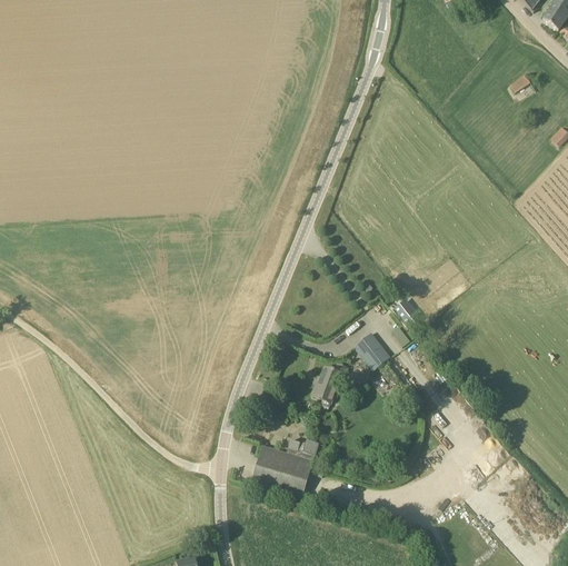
[(518,0),(530,10),(538,0),(518,0)]
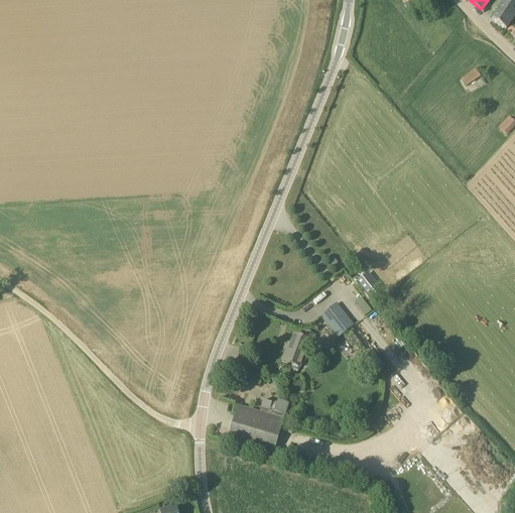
[(514,12),(514,0),(502,0),(491,18),(505,28),(514,12)]
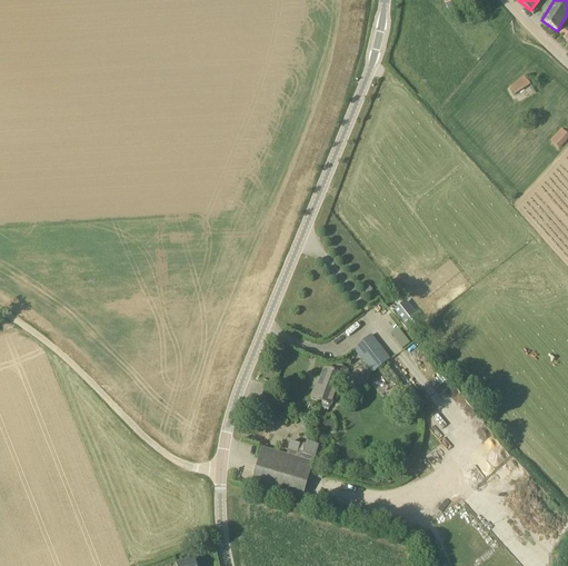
[(528,82),(522,75),(509,85),(514,91),(528,82)]
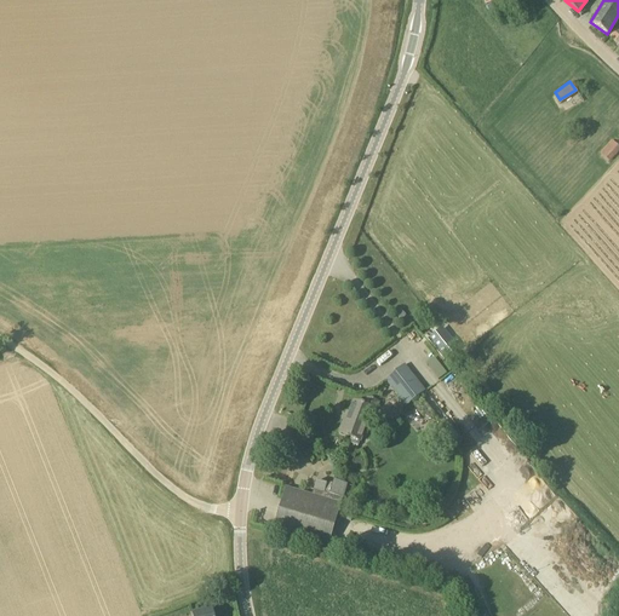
[(618,147),(618,144),(613,138),(600,151),(608,159),(618,147)]
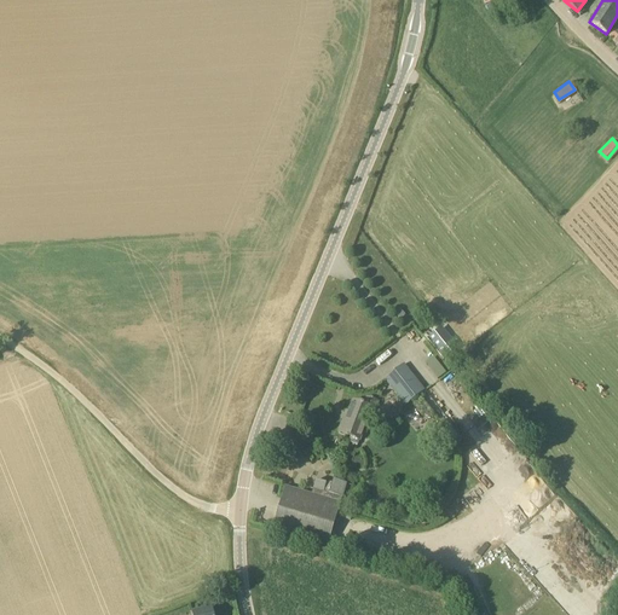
[(425,360),(437,376),(445,370),(432,354),(425,360)]
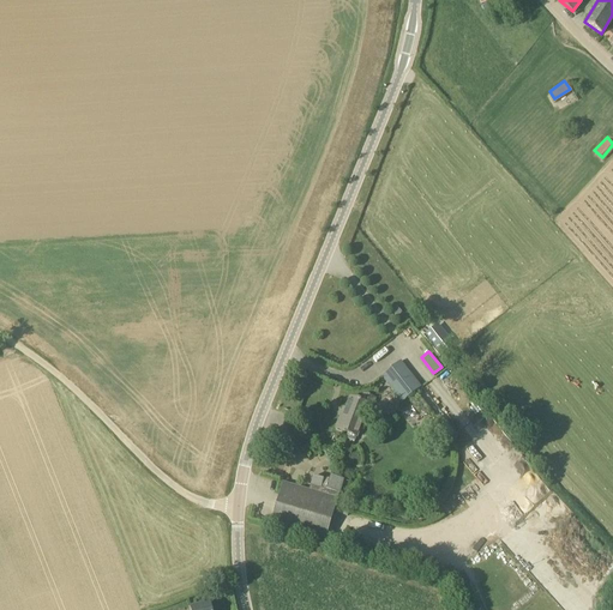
[(400,358),(380,374),(401,400),(420,385),(400,358)]
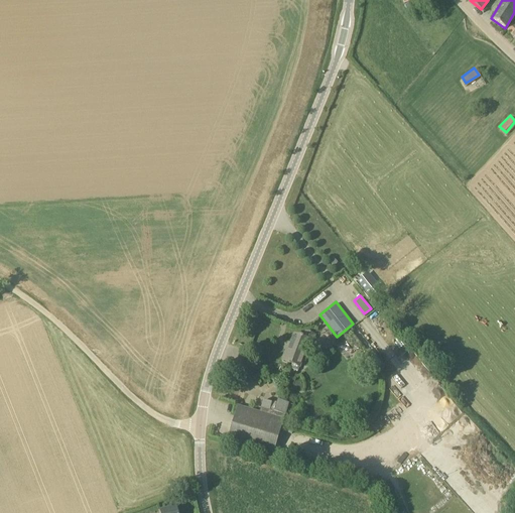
[(309,340),(311,341),(314,334),(304,330),(302,336),(293,333),(287,349),(285,348),(281,360),(298,367),(309,340)]
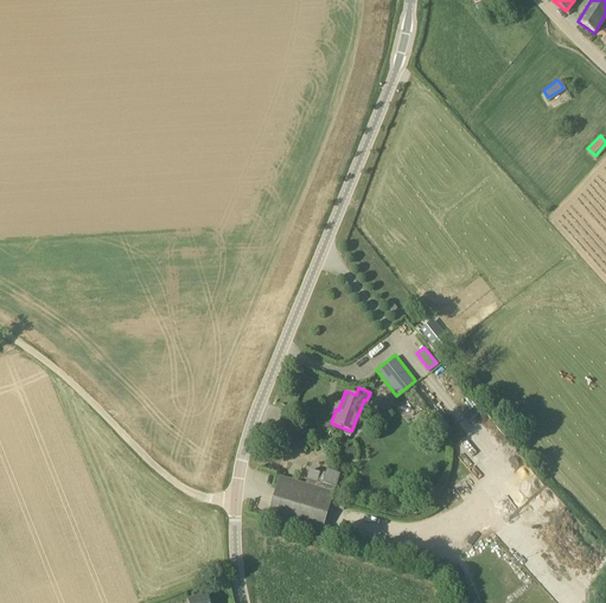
[(447,424),(433,408),(422,417),(435,434),(447,424)]
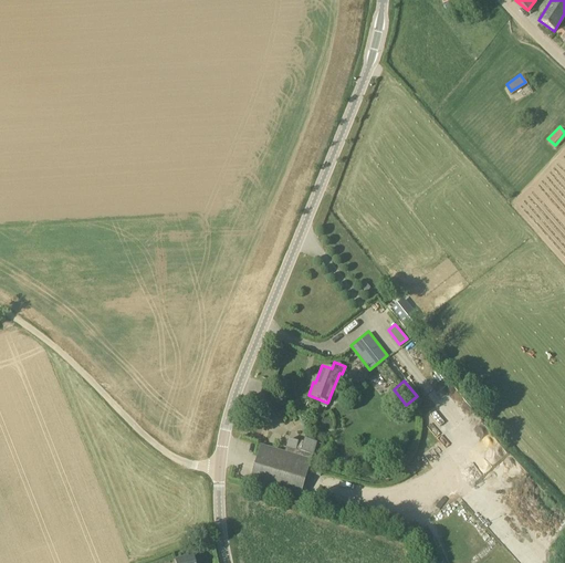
[(316,440),(304,437),(302,442),(297,441),(297,440),(288,437),(284,450),(260,444),(248,486),(299,501),(316,440)]
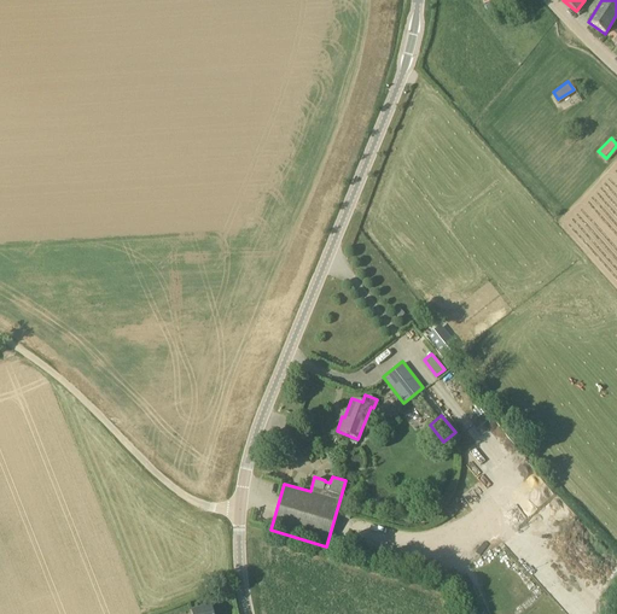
All buildings are outlined.
